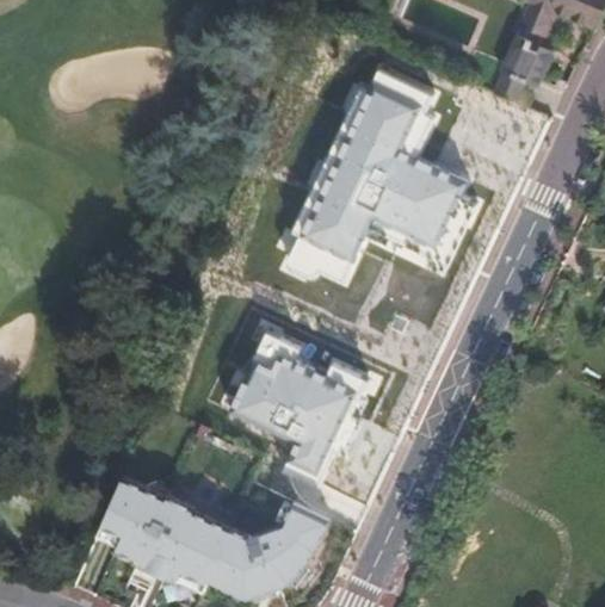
[(493,85),(525,99),(535,79),(536,80),(551,45),(537,39),(551,7),(593,25),(604,1),(604,0),(530,0),(499,67),(501,68),(493,85)]
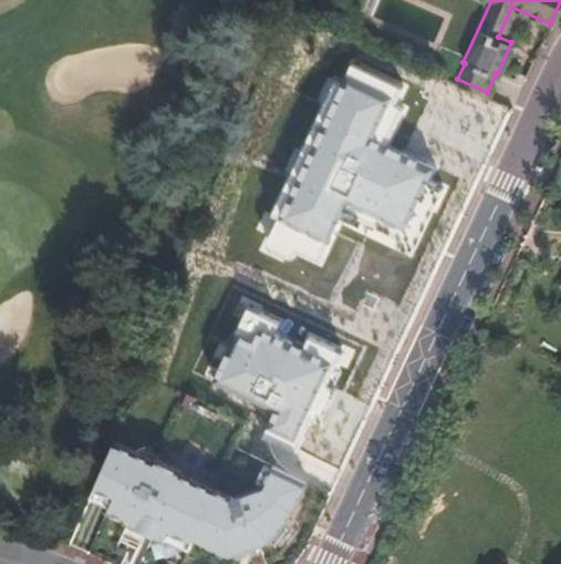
[(305,156),(277,218),(294,228),(297,234),(308,239),(314,236),(328,243),(349,203),(369,194),(386,203),(414,149),(405,143),(421,114),(383,96),(367,124),(350,115),(339,93),(330,88),(315,93),(309,104),(319,129),(317,133),(312,135),(303,152),(305,156)]
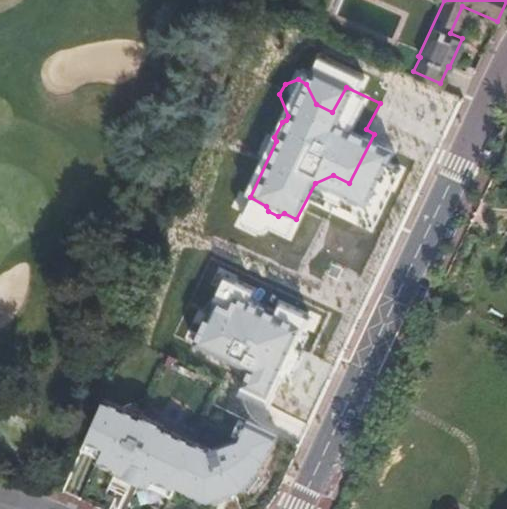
[(439,142),(453,111),(422,97),(408,127),(439,142)]
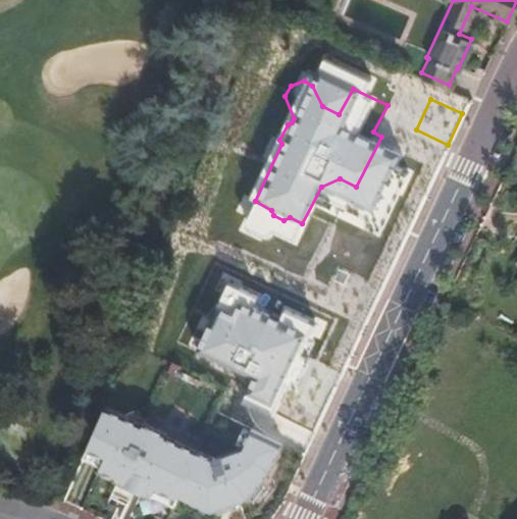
[(255,298),(226,284),(195,352),(251,379),(240,403),(271,417),(285,387),(294,391),(308,360),(299,355),(307,340),(313,325),(282,311),(277,322),(250,309),(255,298)]
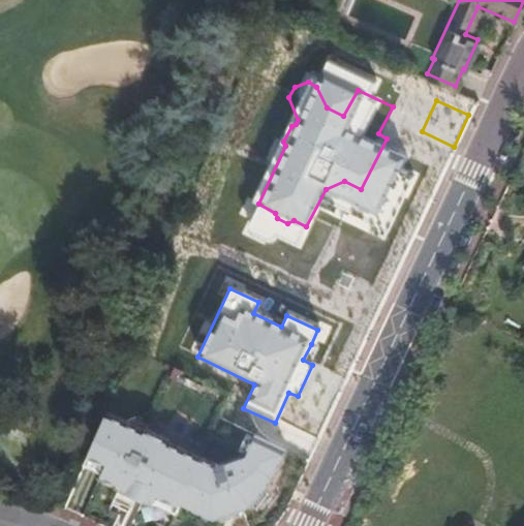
[(311,344),(303,360),(312,365),(319,348),(311,344)]
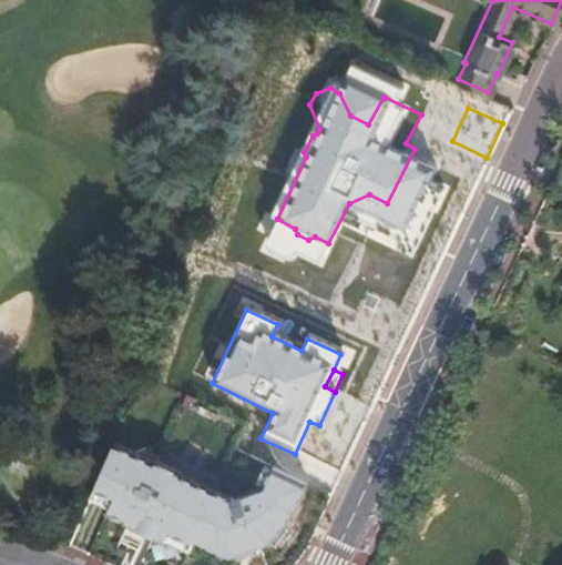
[(111,447),(88,503),(106,511),(104,516),(123,526),(122,528),(162,546),(164,541),(187,552),(192,544),(214,495),(177,478),(179,476),(152,464),(151,466),(111,447)]
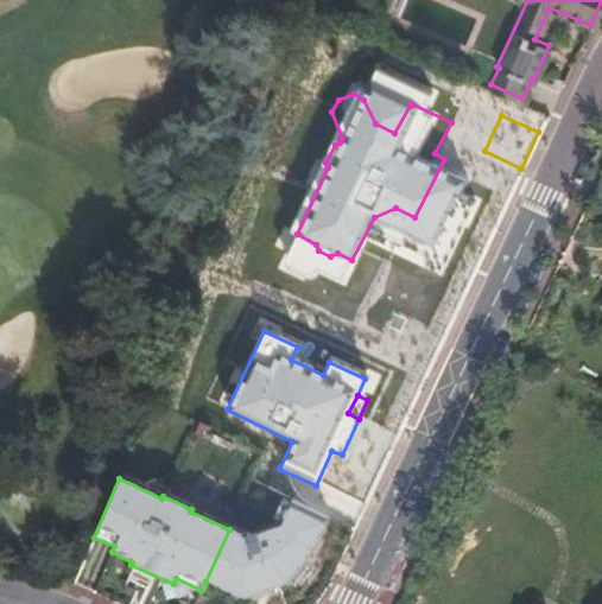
[(246,538),(229,529),(206,582),(242,598),(286,583),(311,550),(325,519),(291,500),(280,522),(246,538)]
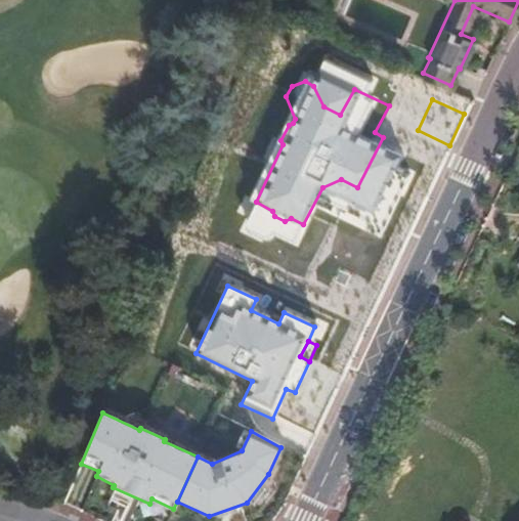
[(105,505),(98,520),(117,520),(121,512),(105,505)]
